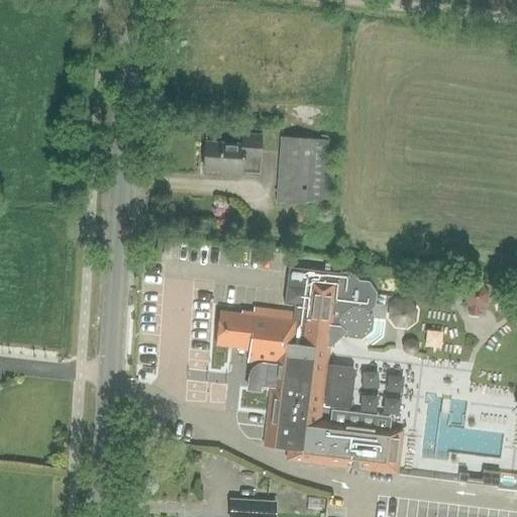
[(261,160),(262,136),(243,135),(242,145),(206,142),(204,171),(229,172),(228,175),(242,176),(244,159),(261,160)]
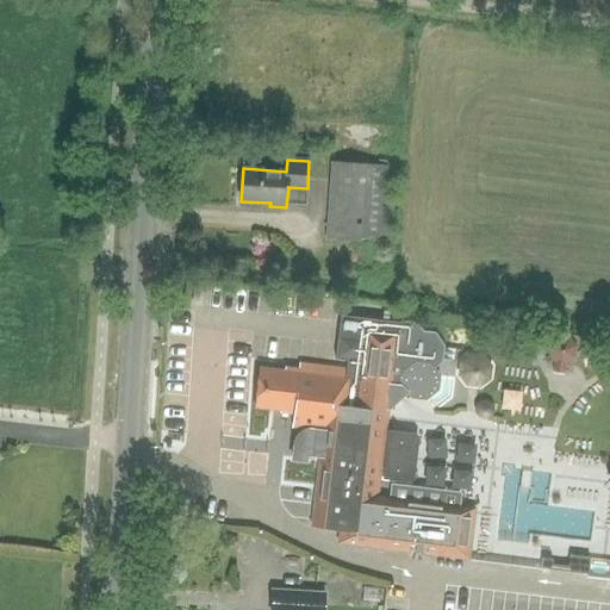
[(327,238),(390,243),(396,167),(330,162),(327,238)]
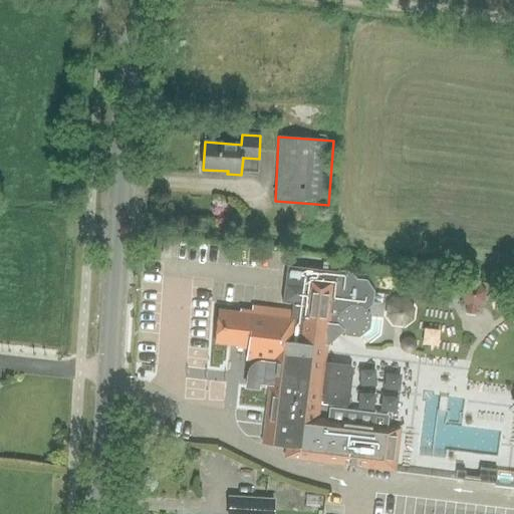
[(218,310),(214,343),(236,345),(236,347),(247,349),(246,356),(245,360),(260,361),(260,362),(257,363),(255,364),(253,366),(251,368),(250,370),(249,372),(248,372),(248,374),(249,374),(247,387),(246,389),(248,389),(258,390),(259,383),(269,384),(262,444),(270,445),(286,447),(284,458),(396,472),(402,429),(388,427),(389,417),(329,409),(327,419),(317,418),(320,395),(323,395),(322,403),(344,406),(349,366),(327,364),(326,372),(323,371),(329,324),(338,325),(345,334),(359,336),(367,329),(369,318),(362,309),(371,303),(372,292),(394,295),(397,269),(354,264),(352,280),(347,274),(287,266),(283,304),(292,305),(291,311),(252,306),(252,311),(240,310),(240,312),(218,310)]
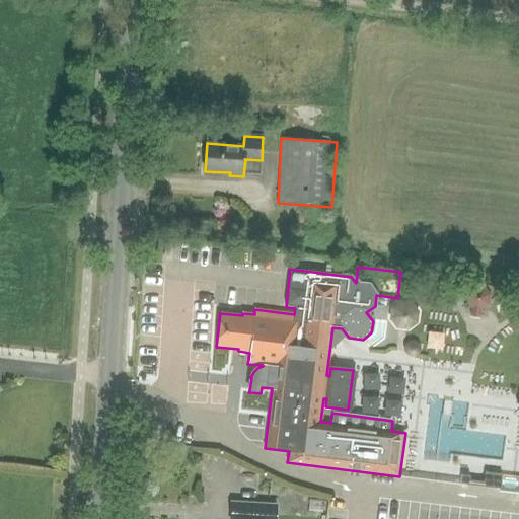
[(473,308),(472,315),(480,317),(482,309),(489,304),(491,295),(486,287),(476,286),(468,291),(466,300),(473,308)]
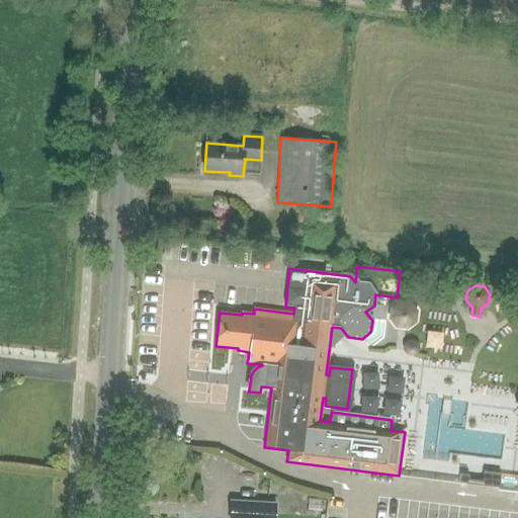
[(461,475),(459,484),(468,485),(469,476),(466,475),(463,475),(461,475)]
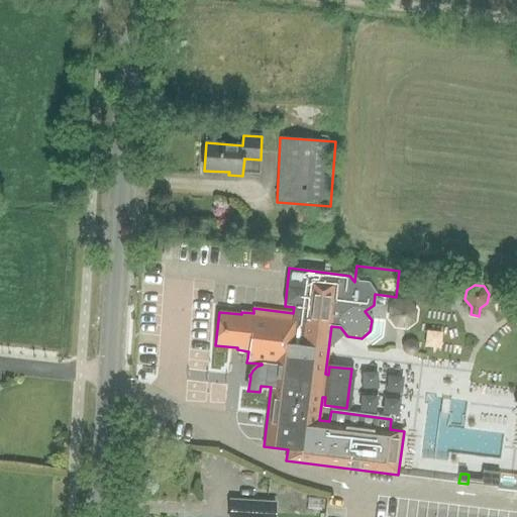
[(275,516),(277,502),(229,499),(227,516),(275,516)]
